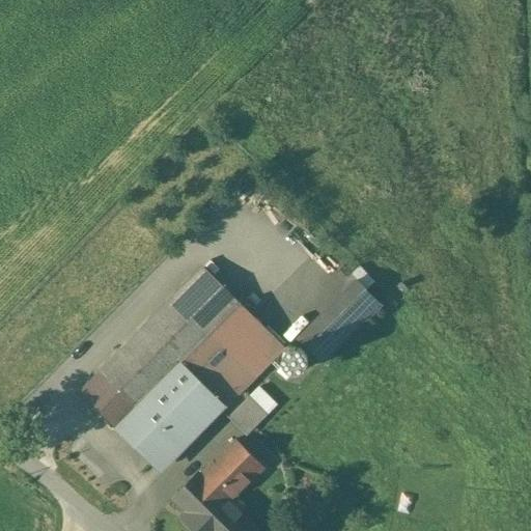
[(202,266),(79,391),(115,426),(180,361),(239,302),(202,266)]
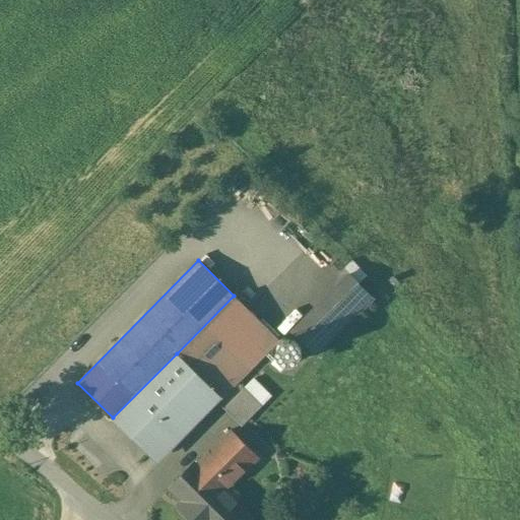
[(350,269),(329,293),(354,316),(376,293),(350,269)]
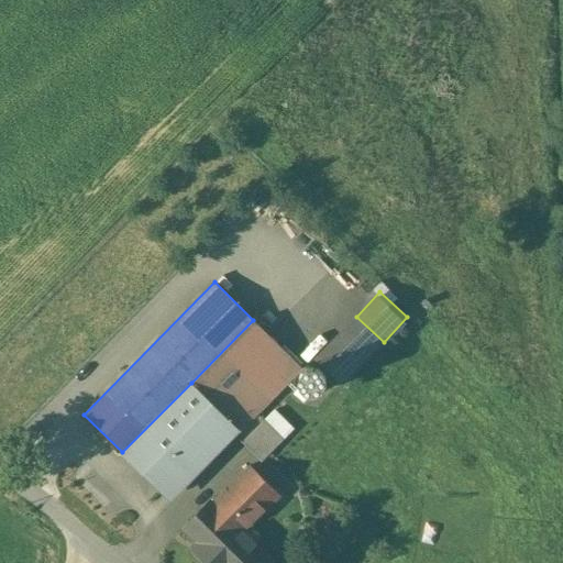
[(191,383),(241,431),(302,368),(253,320),(191,383)]
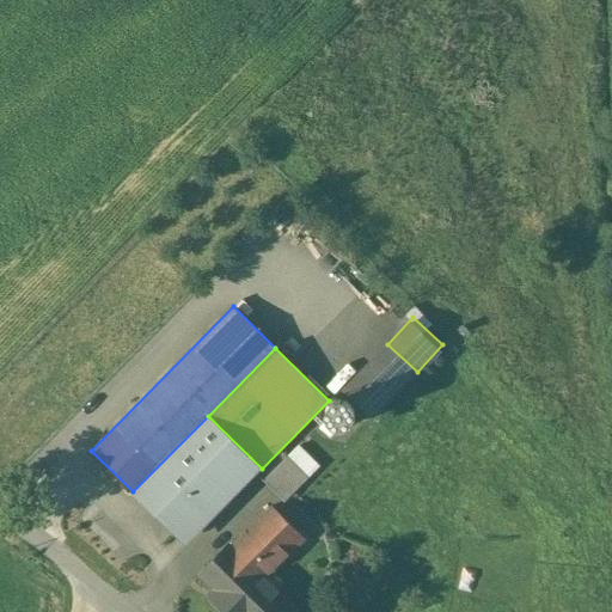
[(208,416),(133,491),(187,545),(262,469),(208,416)]
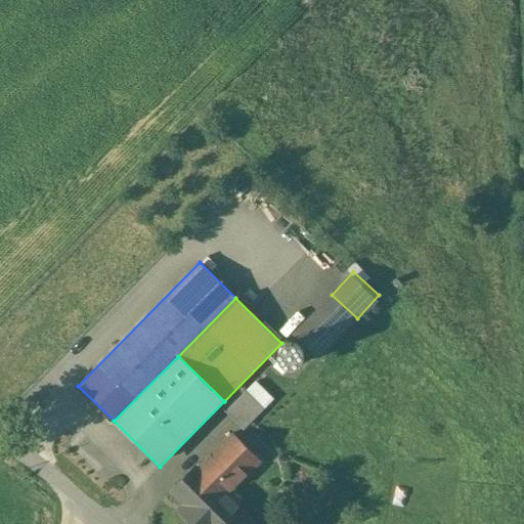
[(235,432),(185,483),(222,520),(272,469),(235,432)]
